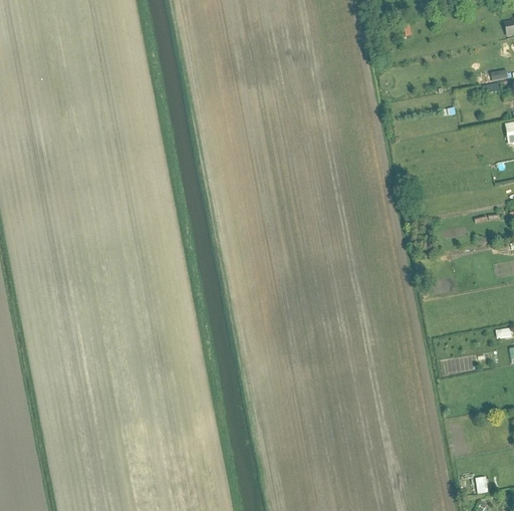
[(506,36),(513,34),(513,19),(503,21),(506,36)]
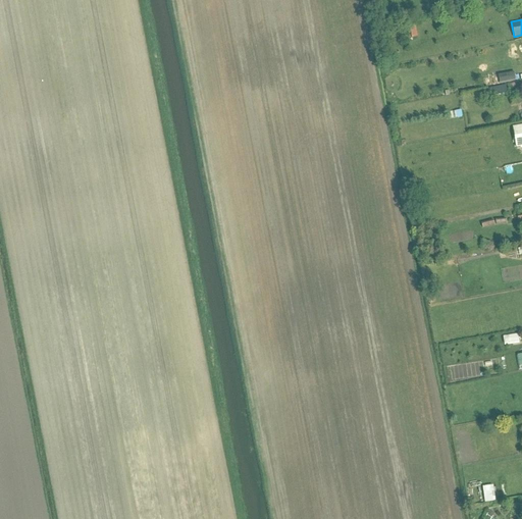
[(498,75),(499,82),(514,79),(513,72),(498,75)]
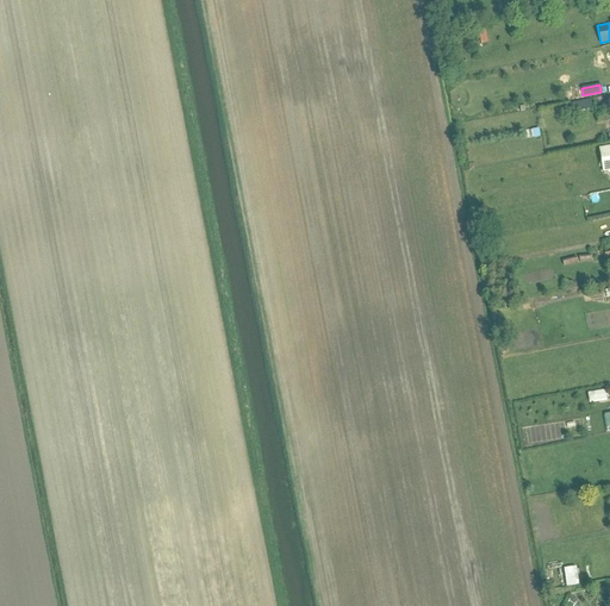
[(591,99),(571,100),(571,108),(591,107),(591,99)]
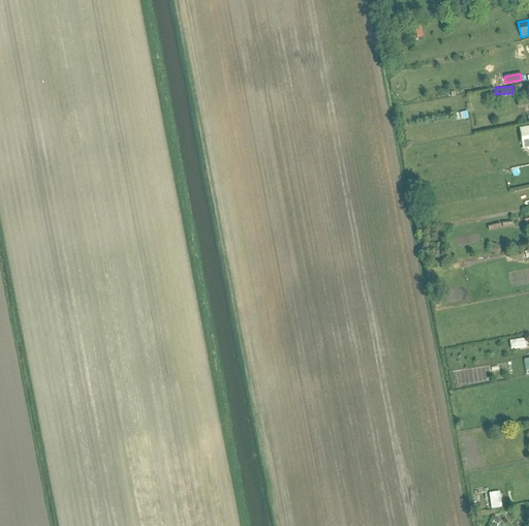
[(528,147),(528,126),(520,128),(523,148),(528,147)]
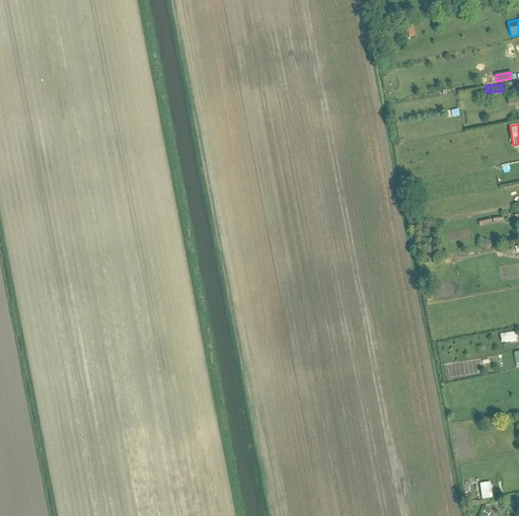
[(515,330),(500,334),(501,341),(516,339),(515,330)]
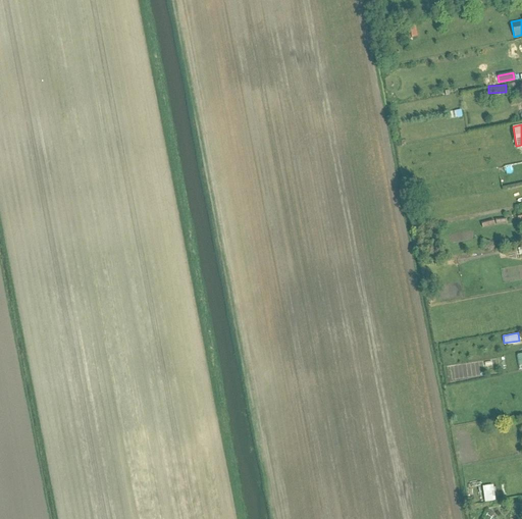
[(483,484),(484,500),(496,499),(494,483),(483,484)]
